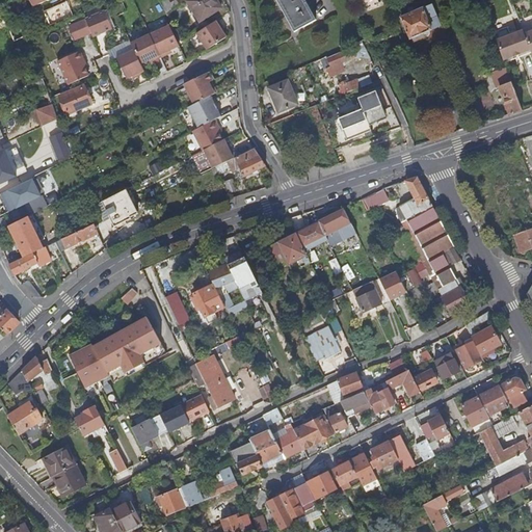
[(221,7),(216,0),(186,0),(200,22),(221,7)]
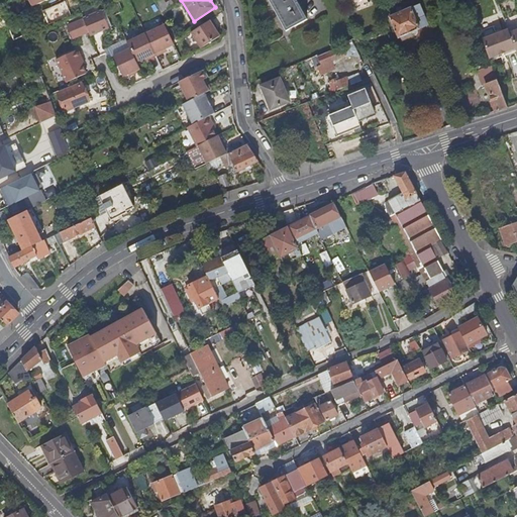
[(307,20),(296,0),(269,0),(286,31),(307,20)]
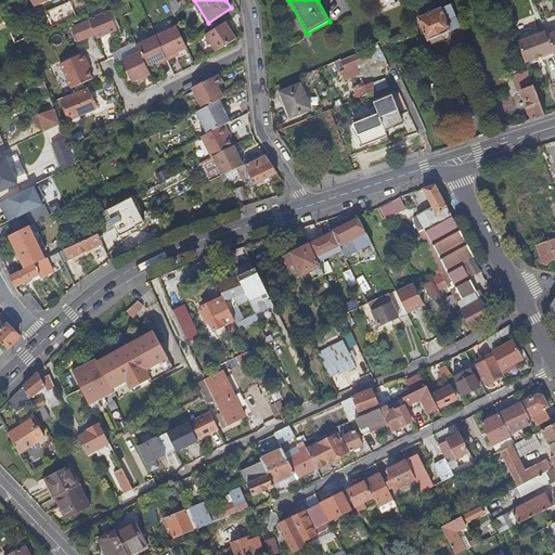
[(384,12),(397,5),(395,0),(377,0),(378,1),(379,0),(384,12)]
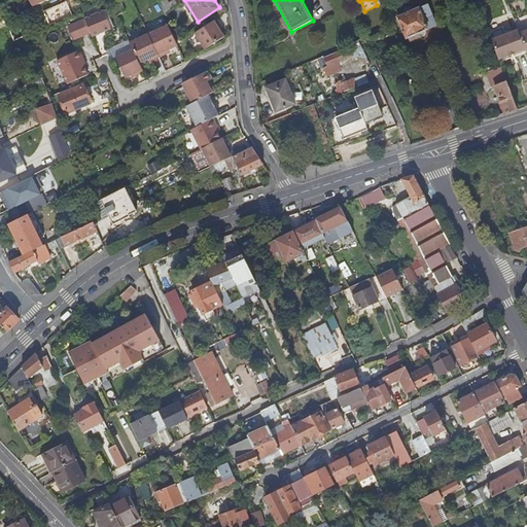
[(408,40),(438,27),(428,5),(411,13),(409,8),(405,10),(407,15),(398,19),(408,40)]
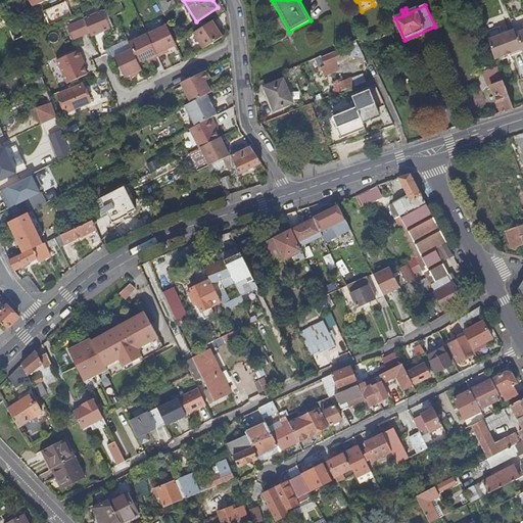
[(216,17),(194,32),(204,48),(224,36),(218,27),(220,25),(216,17)]
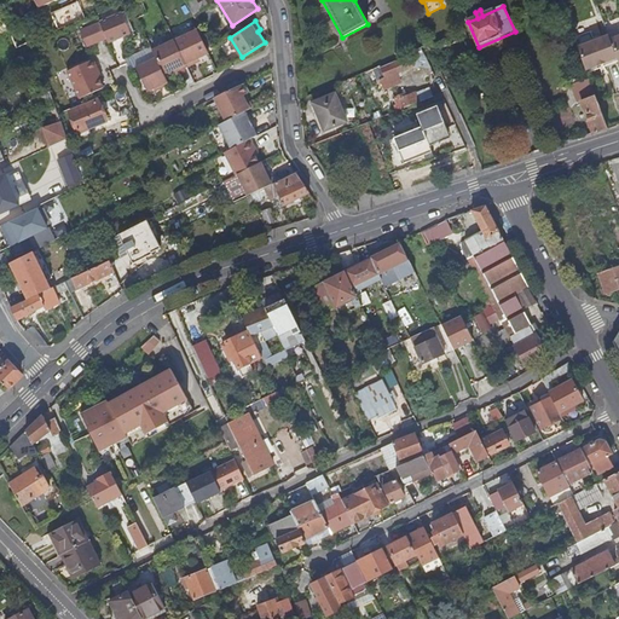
[(99,22),(80,30),(87,47),(106,39),(105,34),(99,22)]
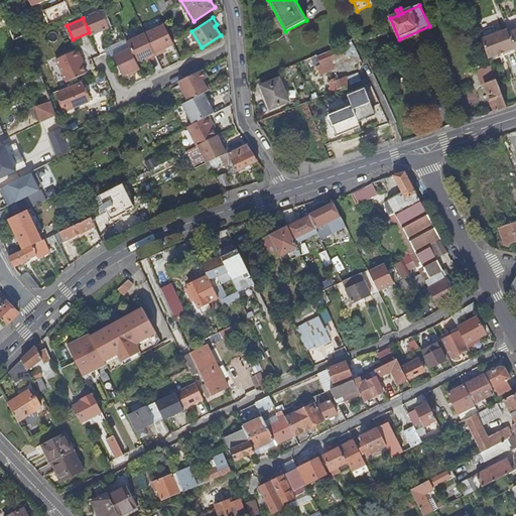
[(515,18),(505,23),(515,49),(515,50),(515,18)]
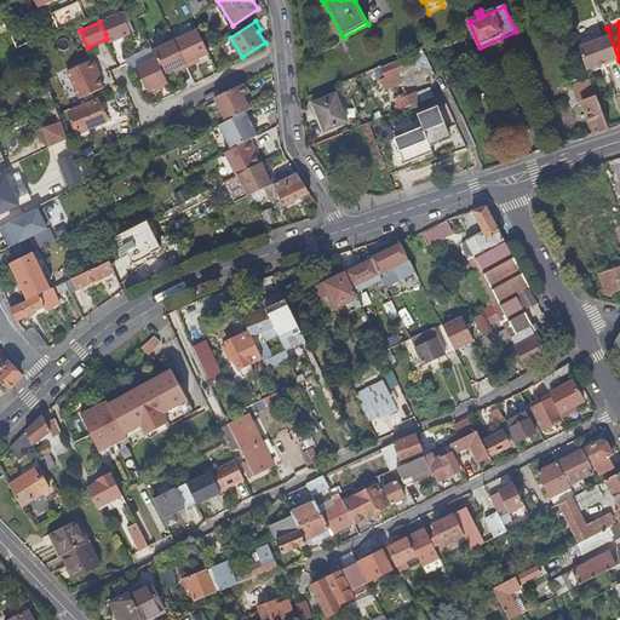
[(197,29),(174,40),(187,65),(187,67),(197,62),(196,59),(208,52),(197,29)]
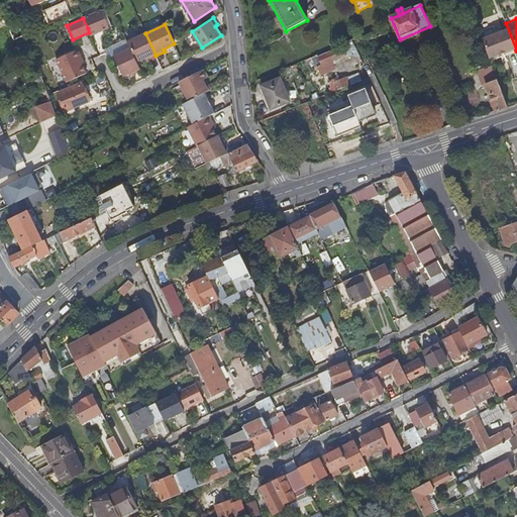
[(516,49),(509,30),(498,35),(495,27),(480,32),(491,63),(508,56),(507,54),(516,49)]
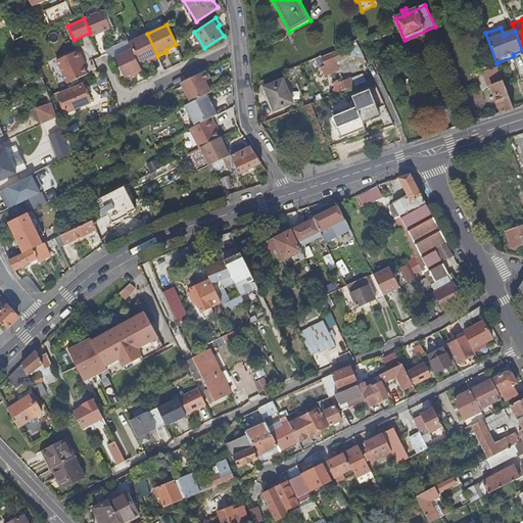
[(129,42),(138,61),(150,56),(151,58),(157,55),(147,34),(147,33),(129,42)]
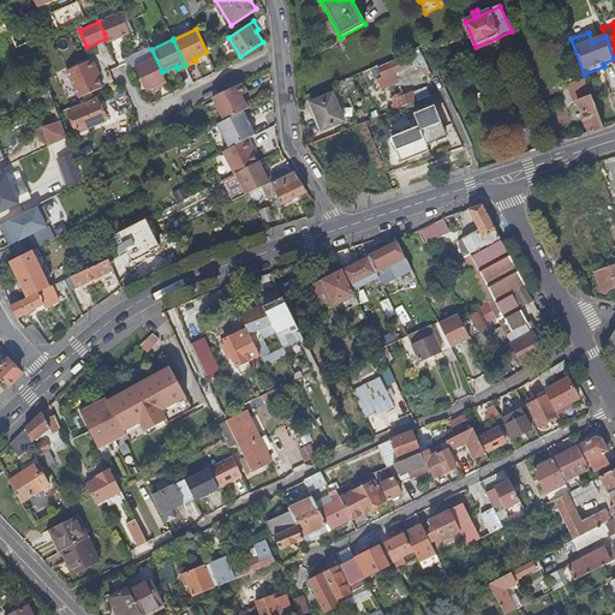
[(151,49),(150,47),(129,58),(132,66),(135,66),(147,89),(157,84),(160,87),(167,83),(162,72),(151,49)]
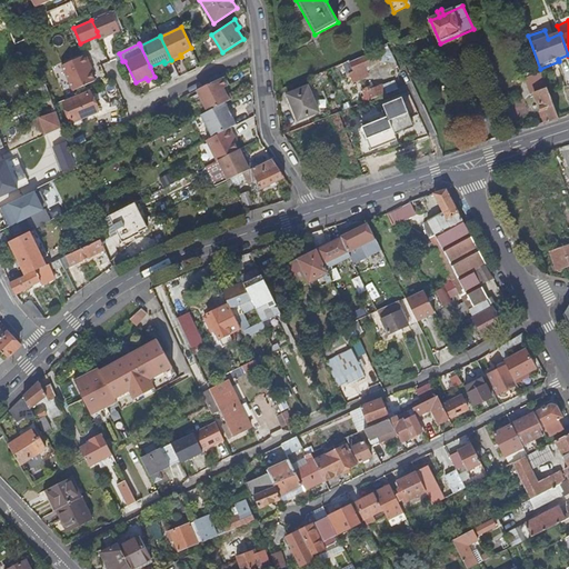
[(376,53),(351,63),(356,76),(351,78),(352,82),(368,76),(365,68),(379,62),(376,53)]
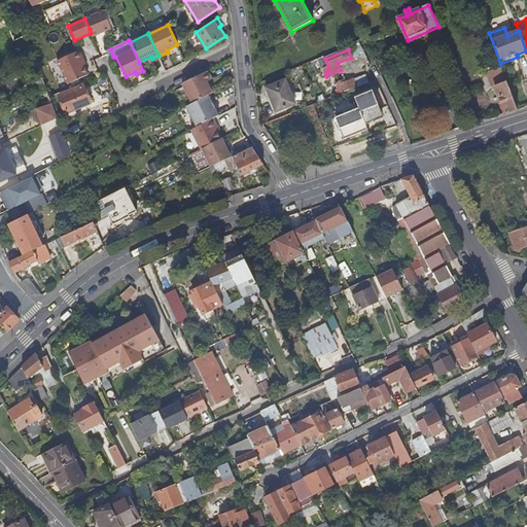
[(58,61),(68,83),(89,74),(84,65),(82,60),(83,59),(80,50),(58,61)]
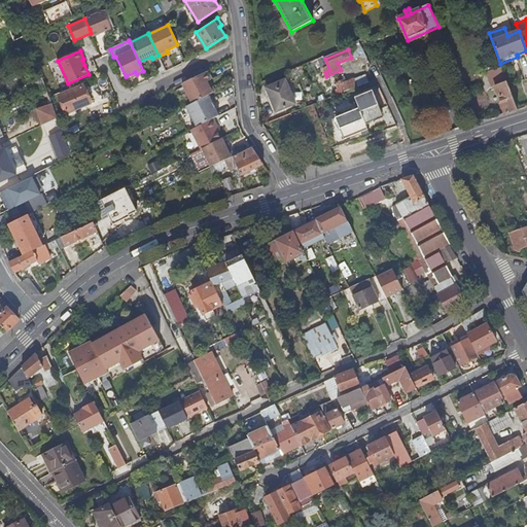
[(496,88),(508,82),(503,70),(491,75),(496,88)]
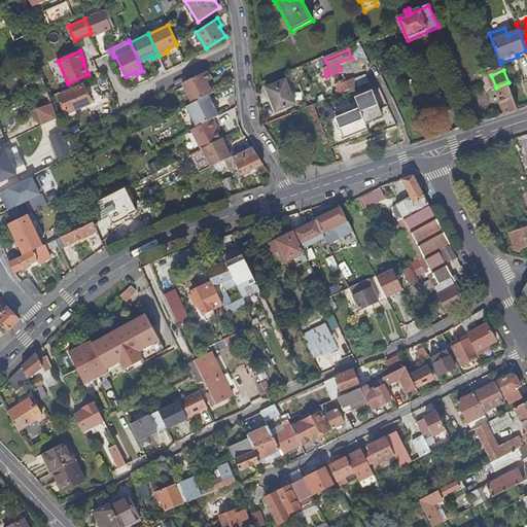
[(207,71),(182,82),(194,103),(209,95),(213,93),(208,81),(210,80),(211,79),(207,71)]
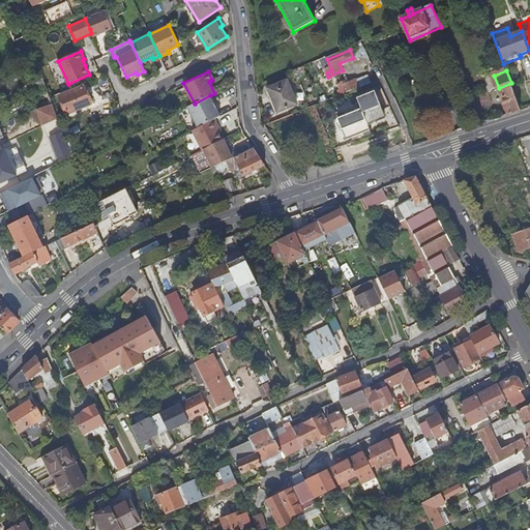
[(358,87),(370,83),(367,76),(356,80),(358,87)]
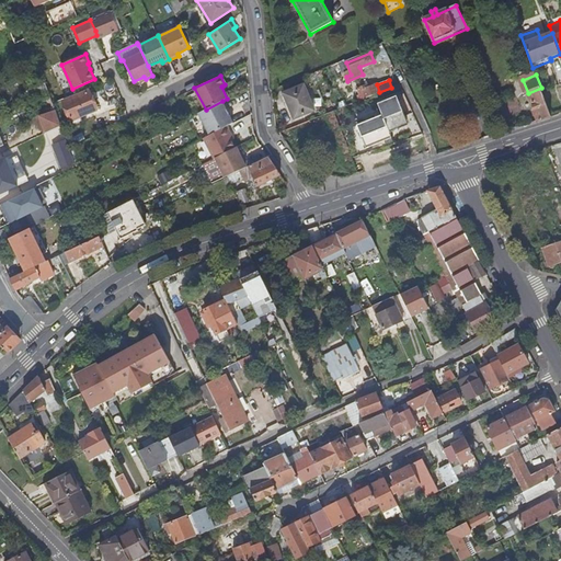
[(50,96),(44,82),(34,86),(41,101),(50,96)]
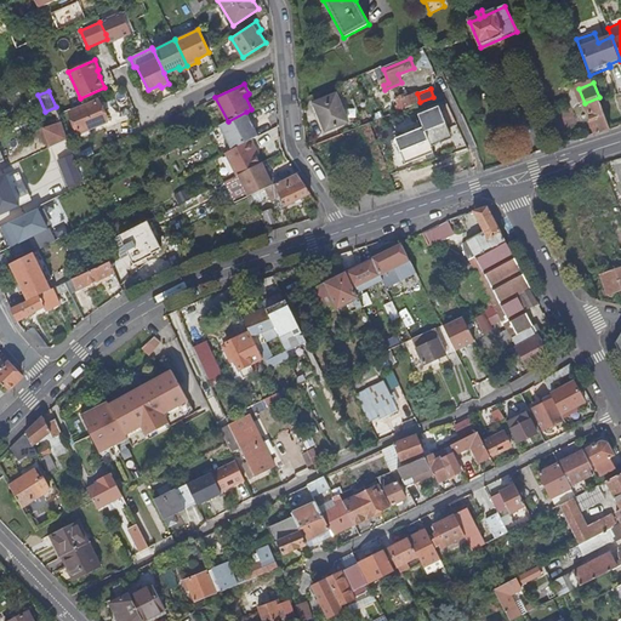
[(347,121),(336,93),(313,103),(324,131),(347,121)]
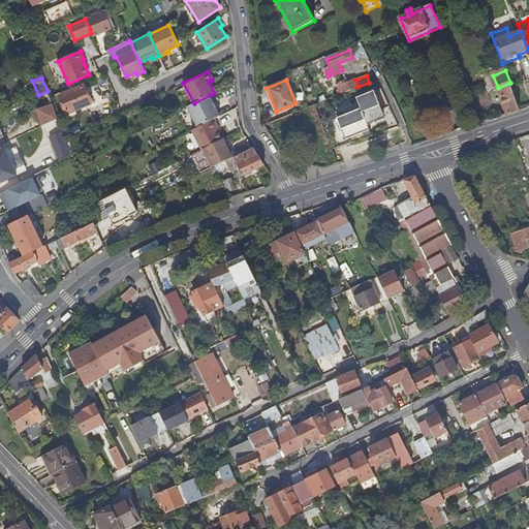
[(358,87),(355,80),(341,85),(344,92),(358,87)]
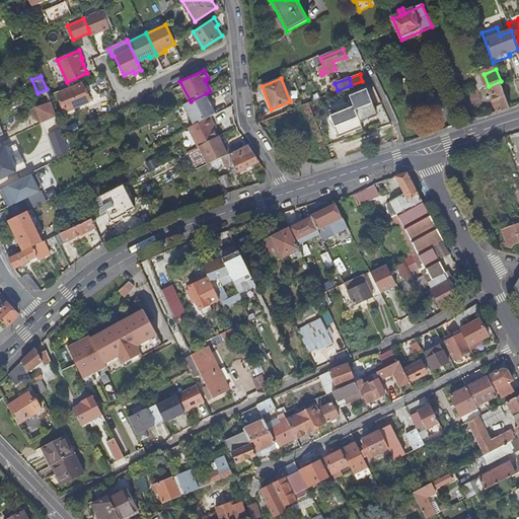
[(499,113),(511,108),(502,85),(501,81),(489,86),(499,113)]
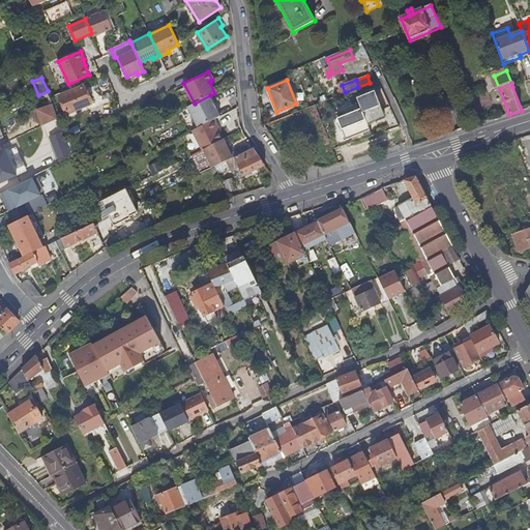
[(84,86),(61,96),(68,114),(91,104),(84,86)]
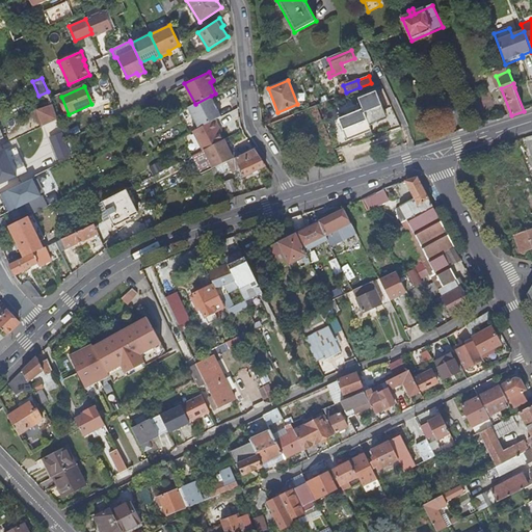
[(195,104),(189,107),(200,128),(216,120),(221,116),(211,96),(195,104)]
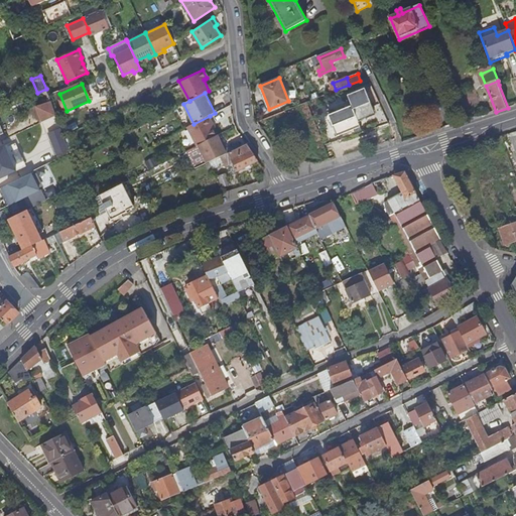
[(56,116),(51,101),(36,106),(43,122),(56,116)]
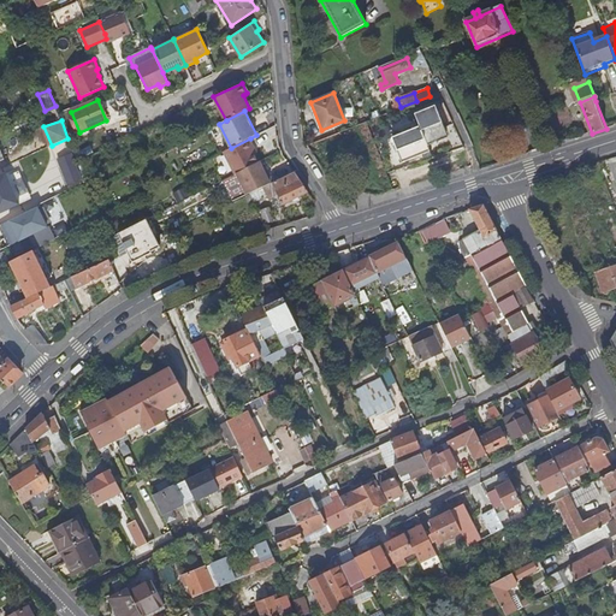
[(392,137),(402,163),(431,152),(420,126),(392,137)]
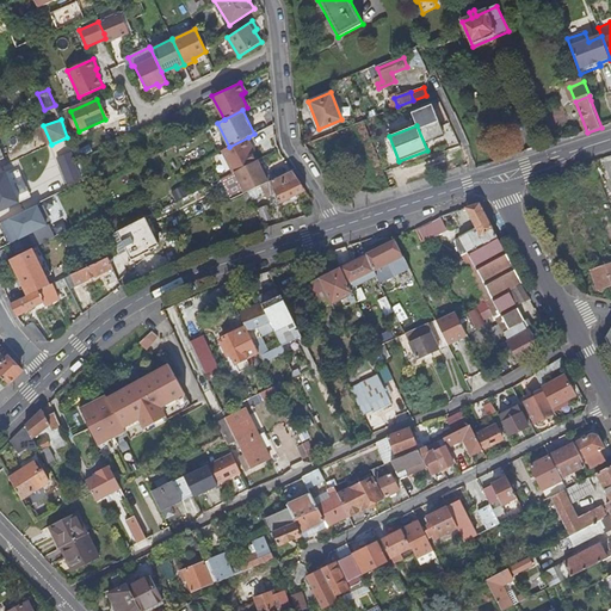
[(253,147),(248,137),(229,147),(222,150),(233,173),(234,172),(257,161),(251,149),(253,147)]
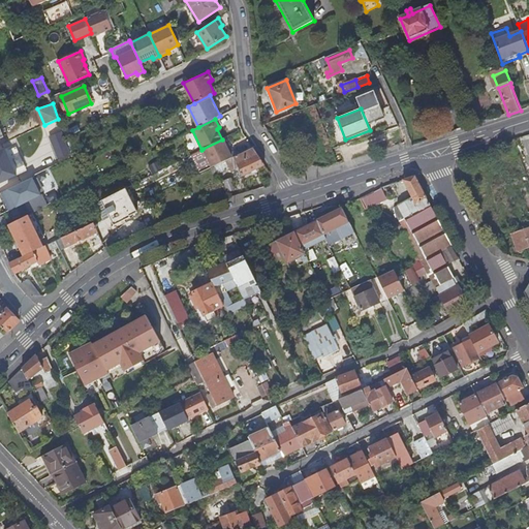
[(65,137),(63,131),(50,136),(52,142),(65,137)]
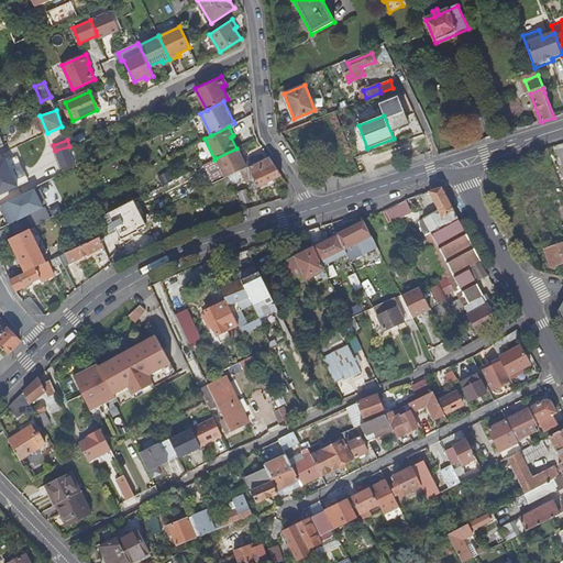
[(439,156),(449,153),(445,144),(437,147),(439,156)]
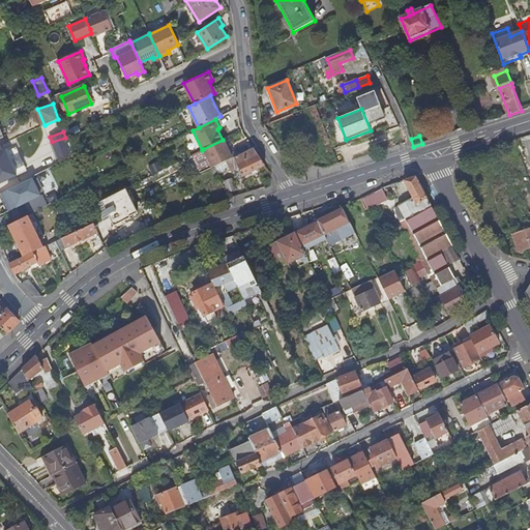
[(66,139),(65,138),(52,142),(57,158),(71,153),(66,139)]
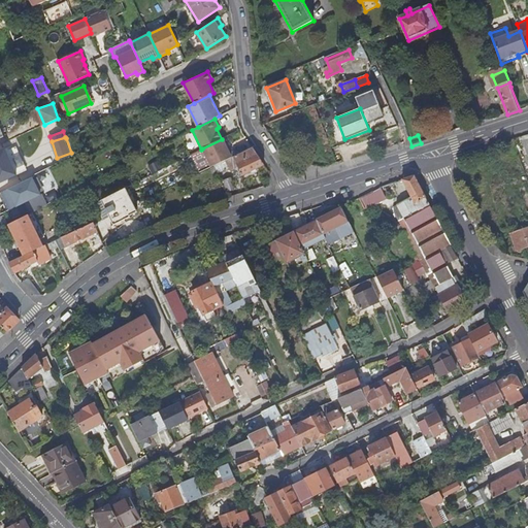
[(222,139),(202,149),(211,167),(213,166),(233,157),(234,156),(231,149),(228,150),(223,139),(222,139)]
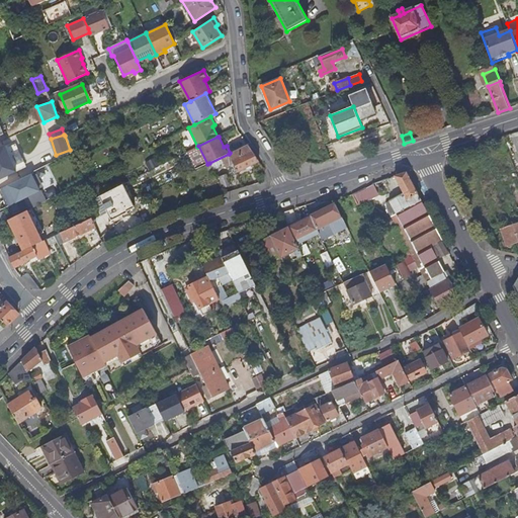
[(259,161),(248,145),(230,153),(229,154),(232,161),(237,172),(259,161)]
